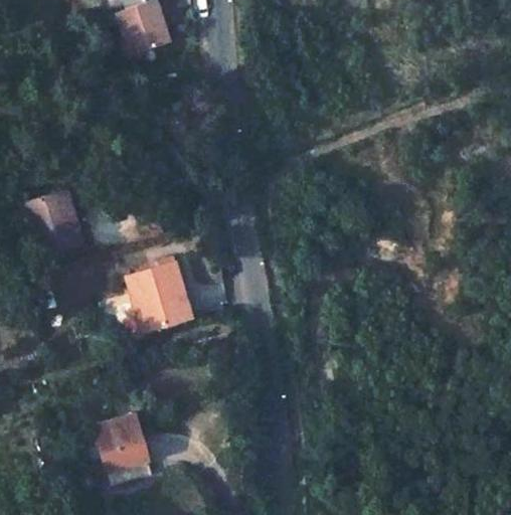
[(117,13),(132,54),(169,42),(160,16),(168,13),(163,0),(154,0),(142,4),(129,9),(117,13)]
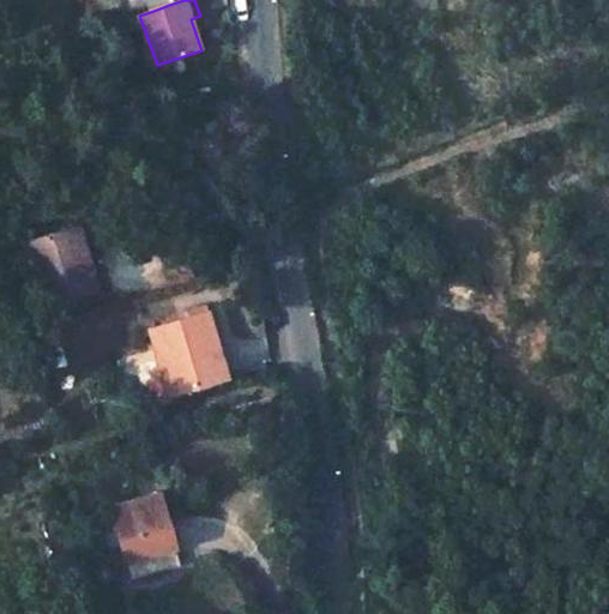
[(184,0),(150,0),(154,11),(169,5),(184,0)]
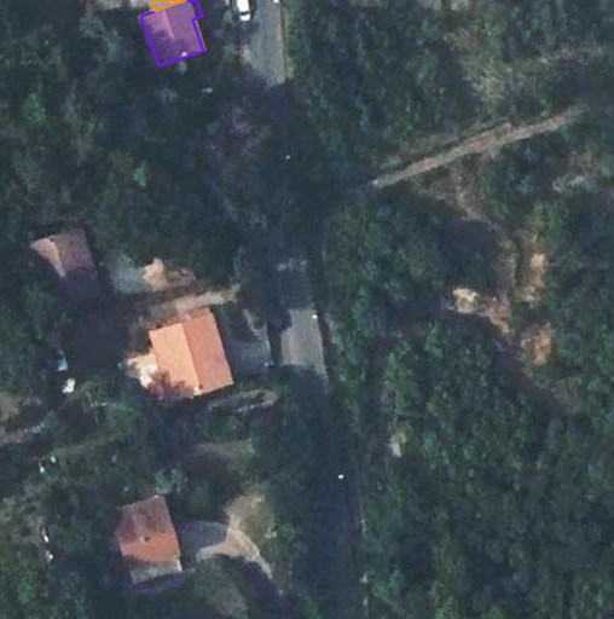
[(102,295),(82,227),(28,242),(48,311),(102,295)]
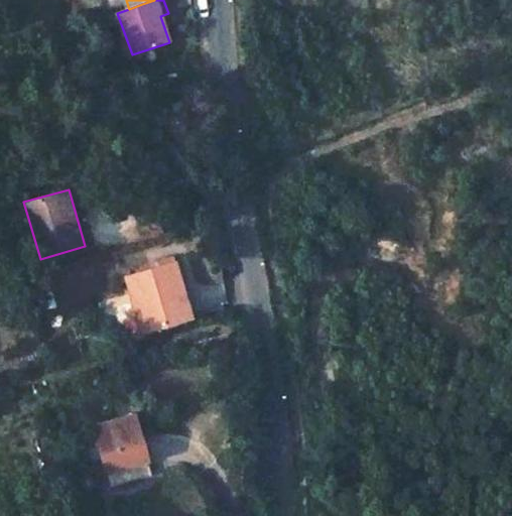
[(134,292),(145,334),(194,318),(177,263),(129,277),(134,292)]
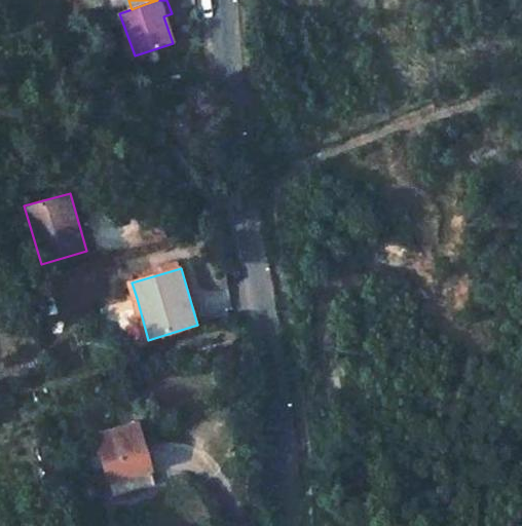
[(148,340),(137,298),(102,307),(114,348),(148,340)]
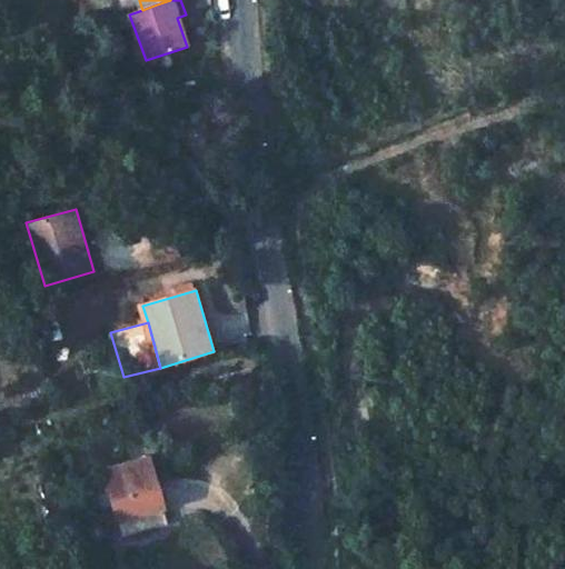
[(170,525),(152,457),(107,469),(126,538),(170,525)]
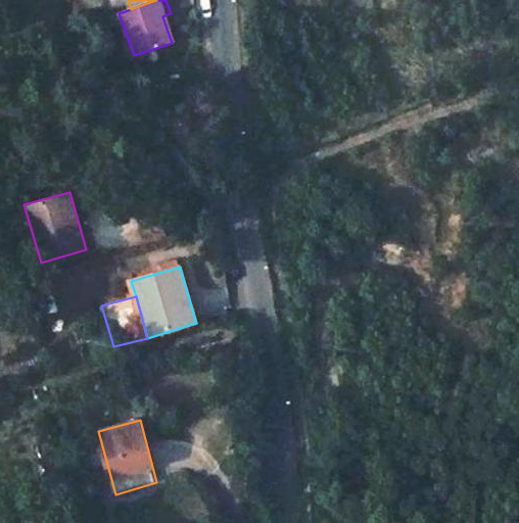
All buildings are outlined.
